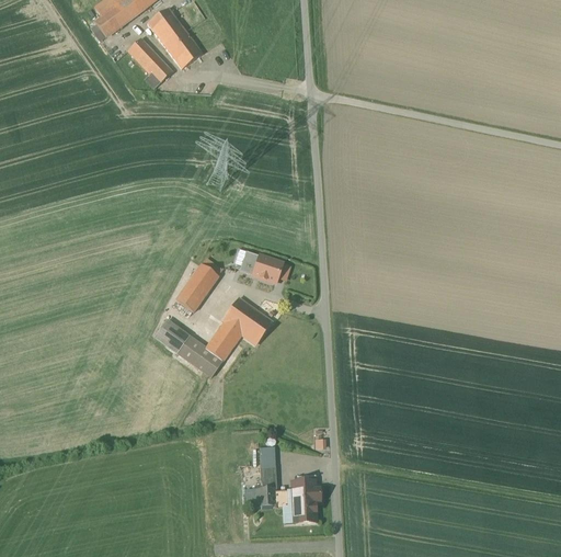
[(103,37),(156,0),(100,0),(91,7),(99,16),(92,22),(103,37)]
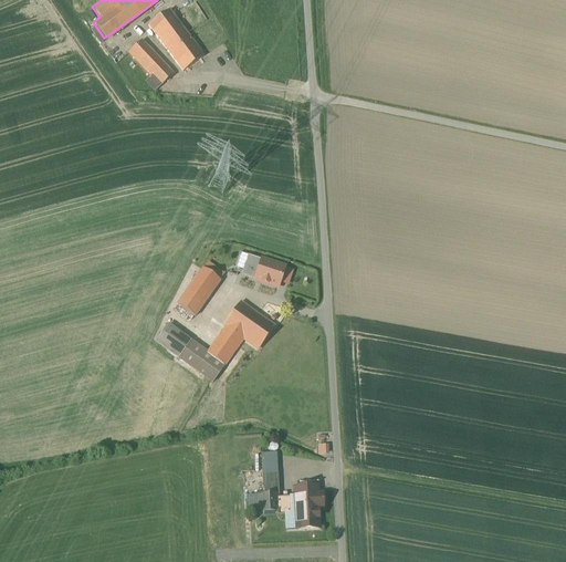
[(165,11),(146,24),(180,71),(202,54),(182,28),(195,18),(186,6),(169,17),(165,11)]
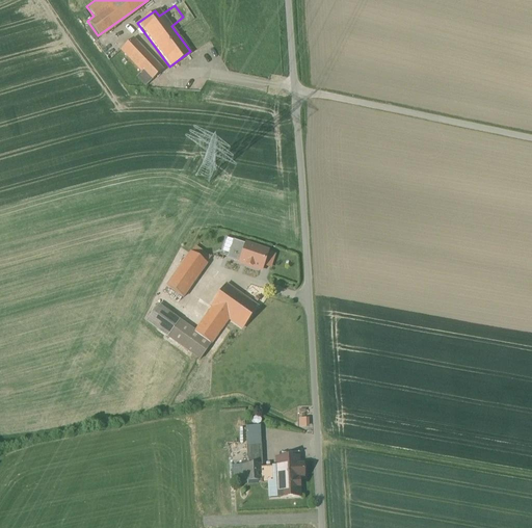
[(117,48),(148,80),(160,69),(131,36),(117,48)]
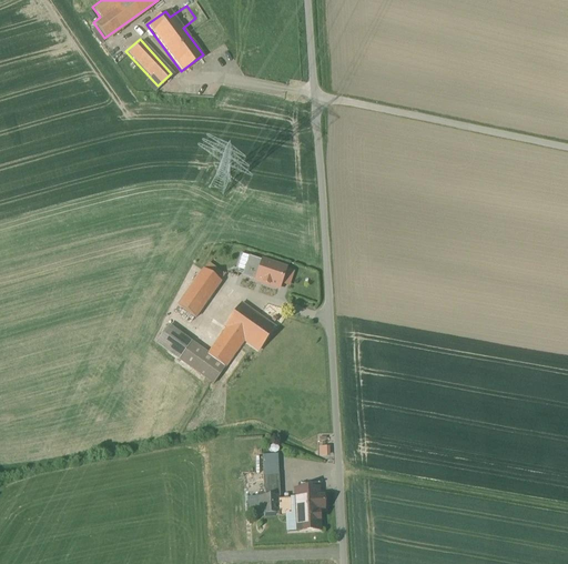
[(293,265),(239,250),(232,272),(276,285),(279,281),(287,284),(293,265)]
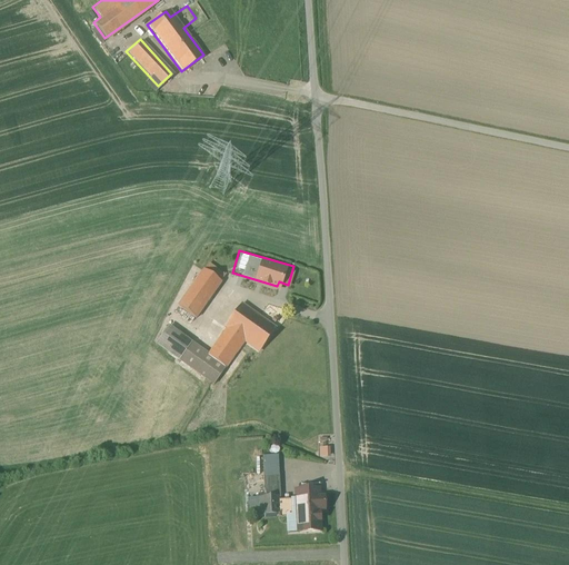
[(175,305),(195,317),(220,283),(200,270),(175,305)]
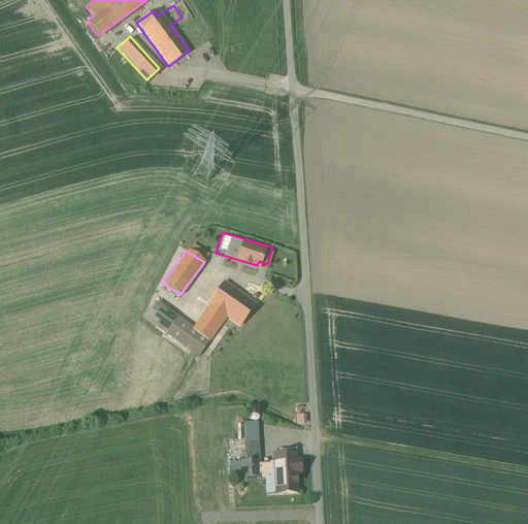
[(226,317),(262,344),(285,313),(228,276),(192,326),(157,300),(144,316),(197,356),(226,317)]
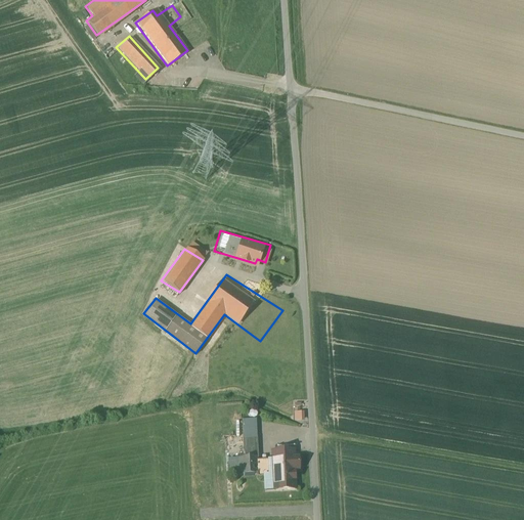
[(304,417),(304,408),(293,408),(293,418),(304,417)]
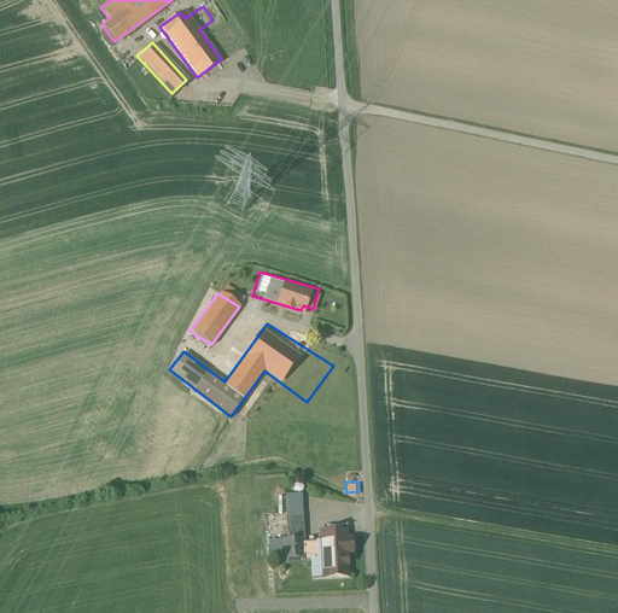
[(286,483),(261,484),(263,536),(289,535),(286,483)]
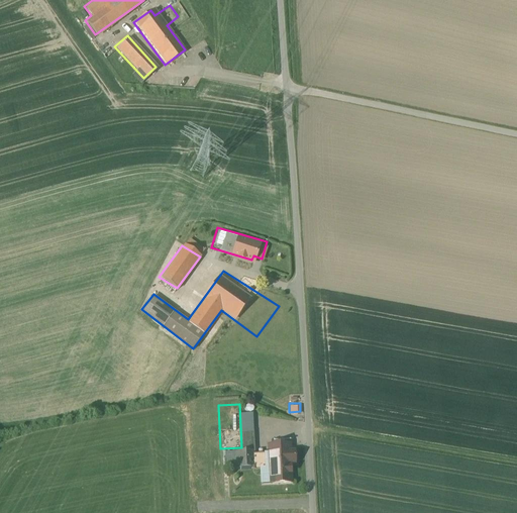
[(272,481),(291,480),(290,456),(295,455),(294,449),(289,450),(289,441),(270,442),(270,454),(271,467),(272,481)]
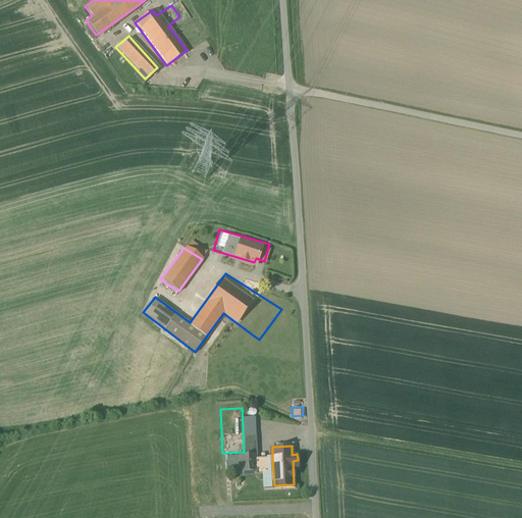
[(257,460),(256,453),(228,454),(229,470),(257,469),(257,460)]
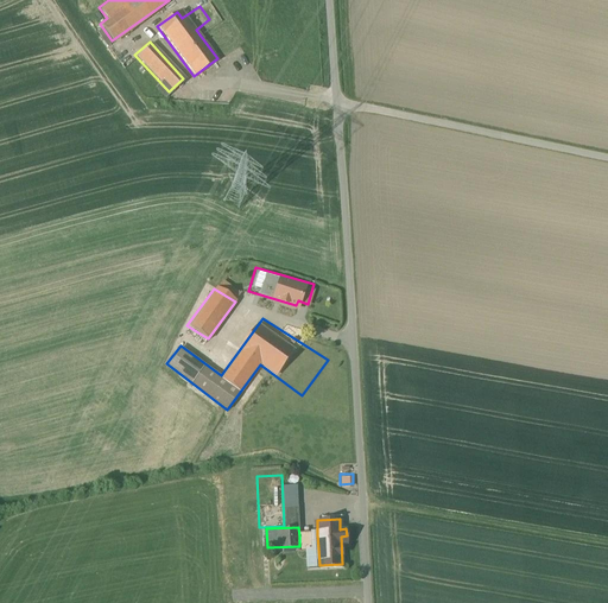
[(317,534),(299,535),(299,546),(299,548),(318,548),(317,534)]
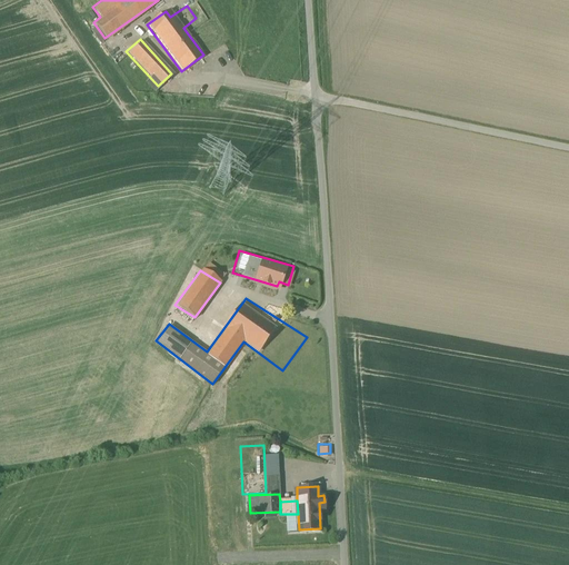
All buildings are outlined.
